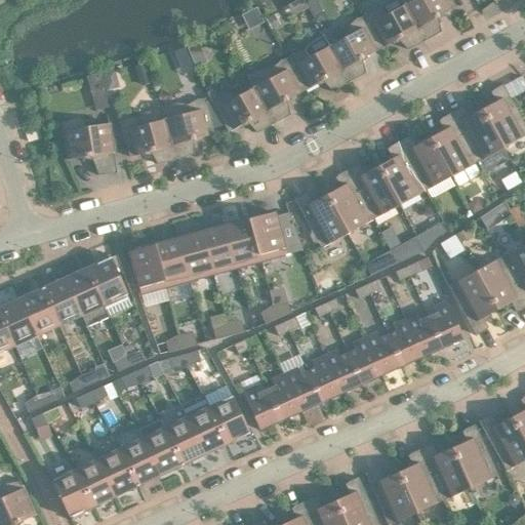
[(407,49),(423,40),(401,0),(400,0),(403,5),(384,15),(378,9),(366,12),(361,16),(378,48),(392,41),(398,40),(407,49)]
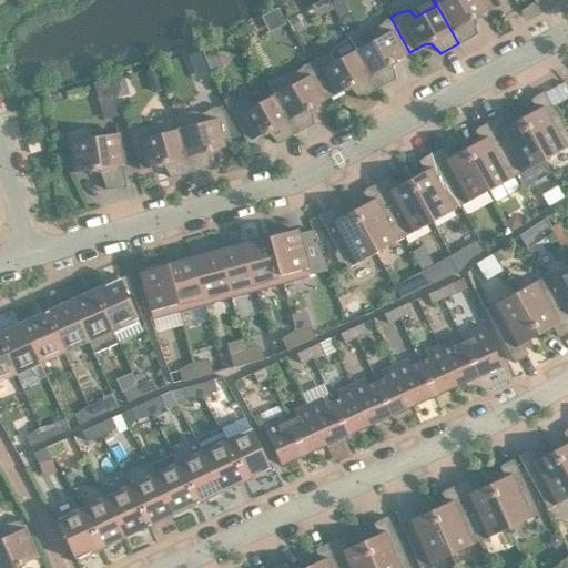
[(434,0),(458,43),(476,33),(473,20),(477,16),(493,7),(488,0),(434,0)]
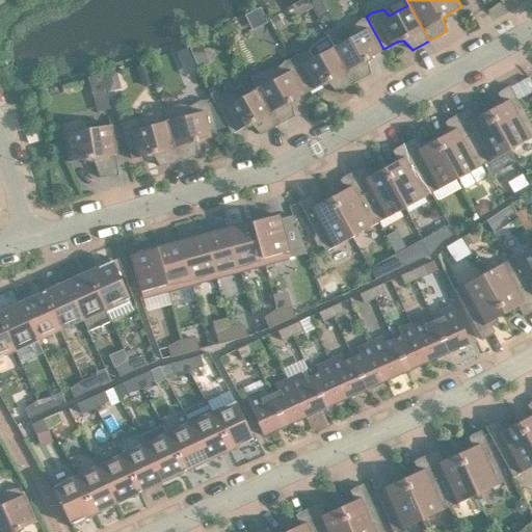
[(275,16),(269,20),(274,29),(281,25),(275,16)]
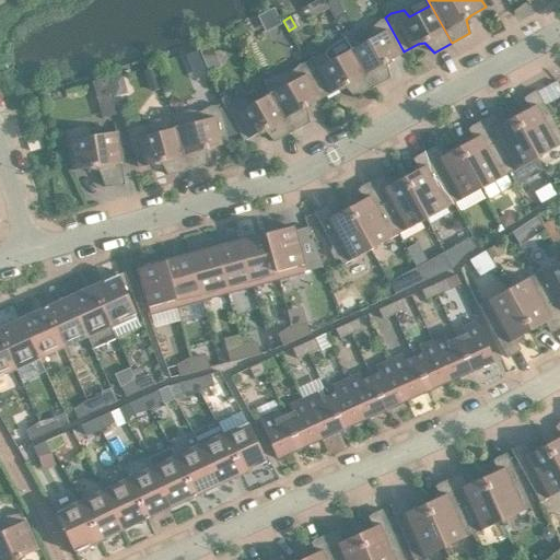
[(404,51),(385,18),(378,20),(369,30),(371,37),(351,49),(350,49),(371,88),(388,78),(385,65),(391,59),(404,51)]
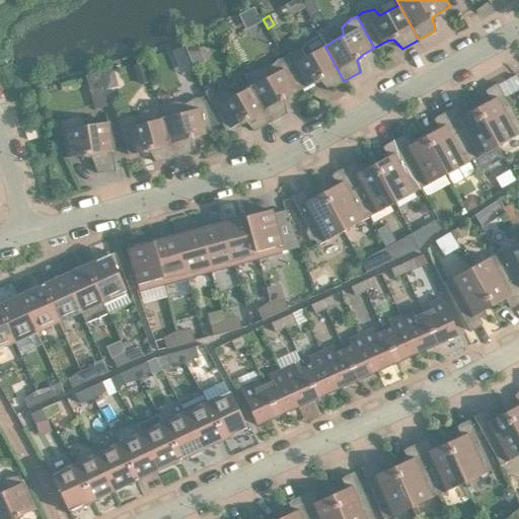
[(318,35),(304,44),(300,50),(287,54),(283,58),(300,89),(312,82),(319,80),(327,90),(344,81),(324,46),(325,46),(315,27),(314,28),(318,35)]
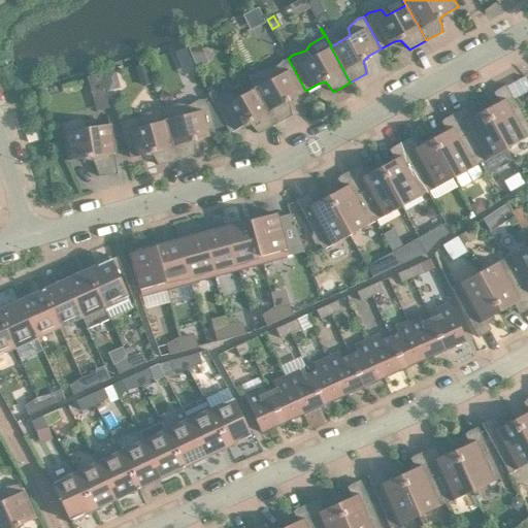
[(199,43),(188,48),(195,68),(207,63),(199,43)]
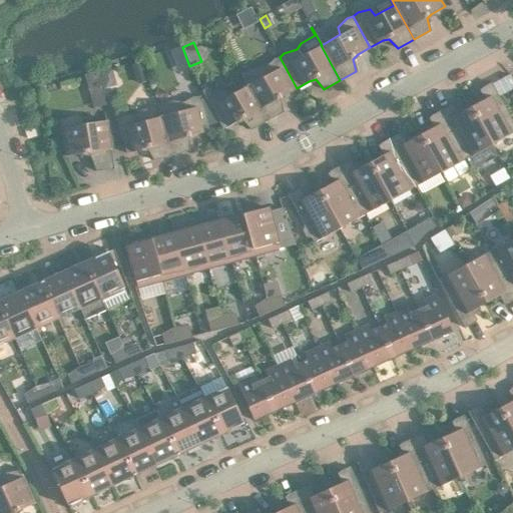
[(180,46),(169,50),(178,72),(188,68),(180,46)]
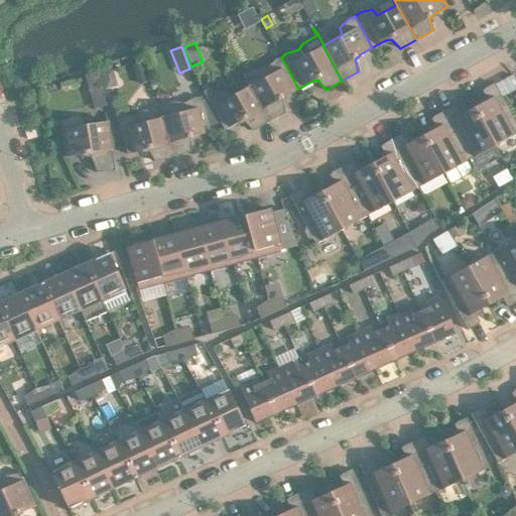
[(239,69),(267,121),(284,112),(280,100),(285,96),(298,89),(281,57),(274,59),(265,68),(258,69),(243,75),(239,69)]
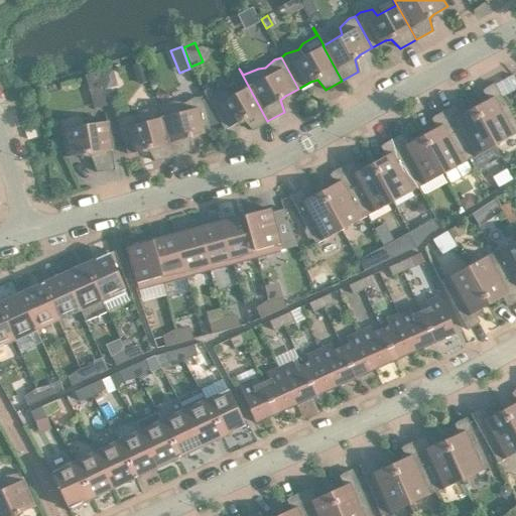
[(267,121),(239,69),(238,69),(248,87),(229,97),(224,91),(212,94),(208,87),(203,92),(223,129),(237,122),(243,121),(251,130),(267,121)]
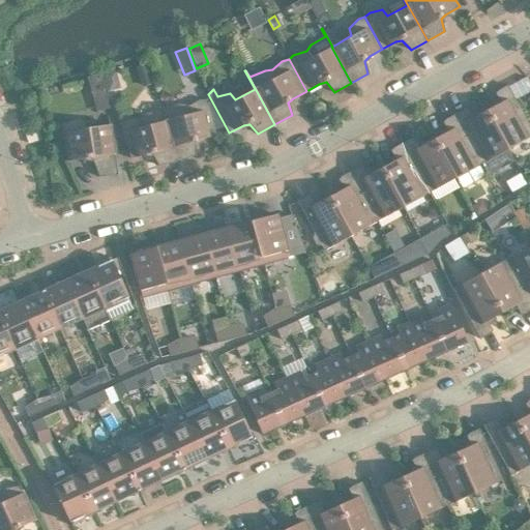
[(114,71),(104,75),(108,90),(114,88),(117,84),(114,71)]
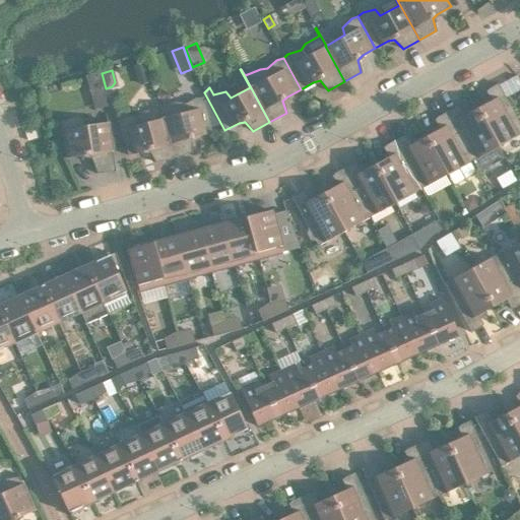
[(100,71),(84,75),(94,110),(109,105),(100,71)]
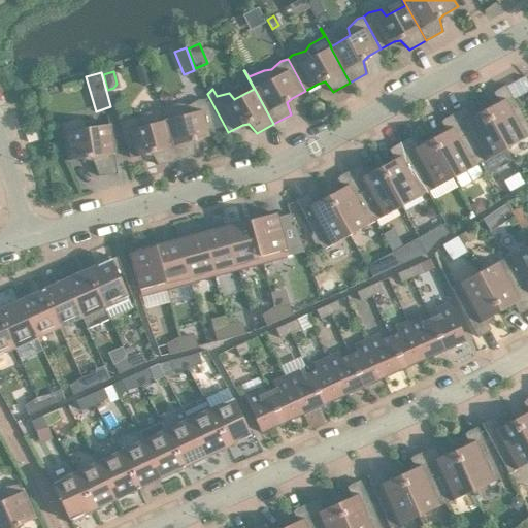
[(484,110),(504,149),(527,135),(527,128),(503,84),(502,84),(504,87),(493,93),(498,102),(484,110)]
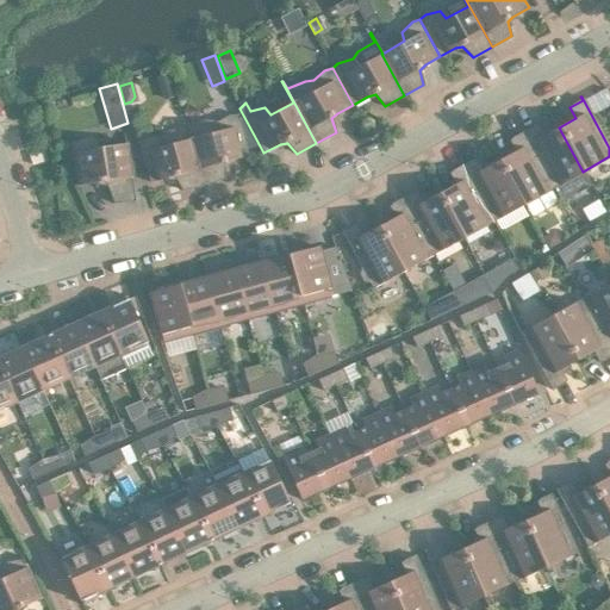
[(184,116),(203,185),(224,179),(223,163),(230,160),(248,155),(237,114),(228,116),(215,122),(206,122),(187,125),(185,116),(184,116)]
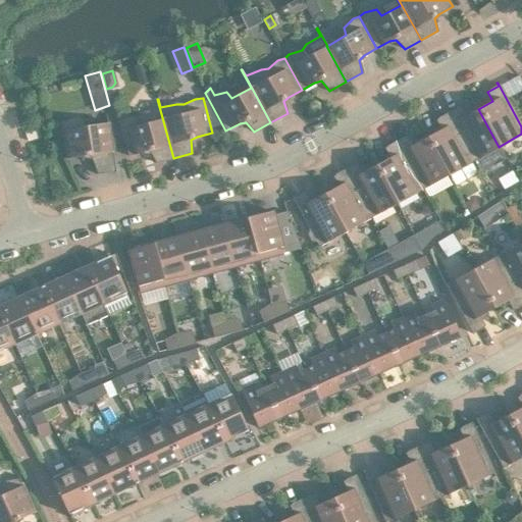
[(155,163),(173,158),(157,99),(159,107),(144,112),(138,117),(124,117),(118,121),(127,156),(143,152),(149,152),(155,163)]
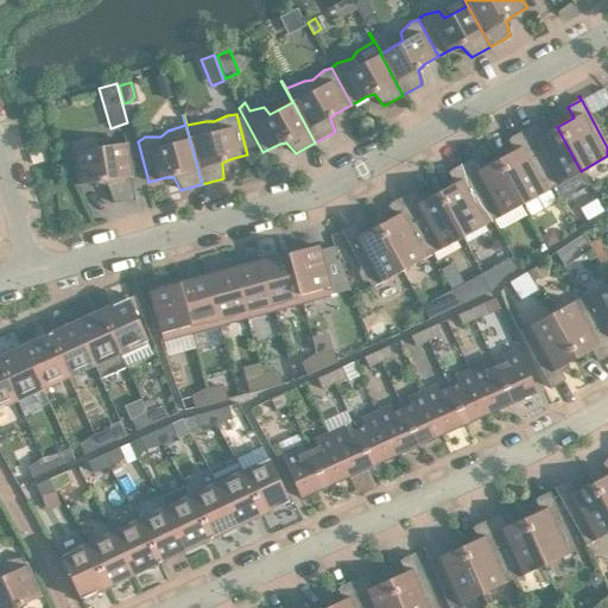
[(534,126),(521,133),(551,188),(581,171),(557,127),(540,135),(534,126)]
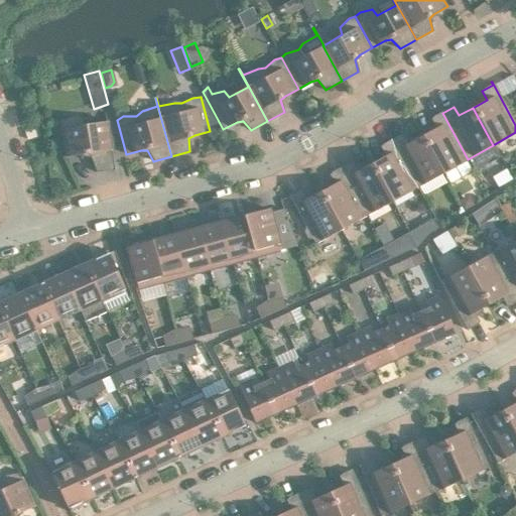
[(113,169),(104,113),(103,113),(105,122),(82,125),(79,117),(73,115),(60,120),(60,118),(59,118),(66,156),(82,154),(89,155),(96,172),(113,169)]
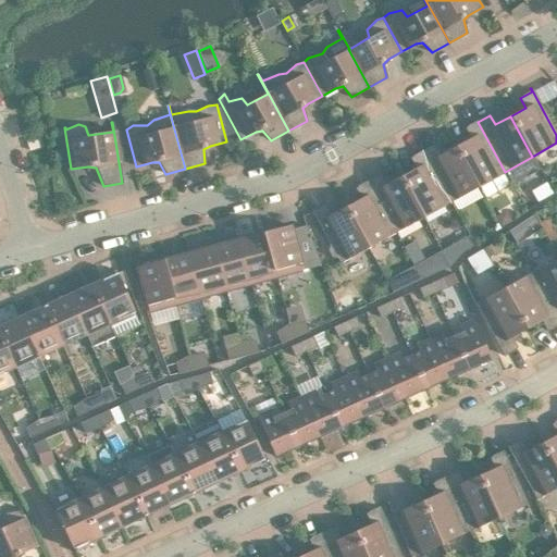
[(478,187),(505,172),(478,122),(465,128),(470,138),(455,146),(478,187)]
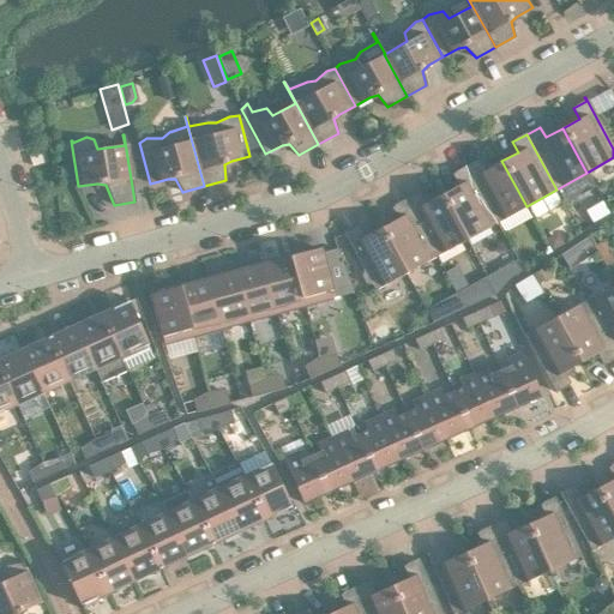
[(480,160),(465,168),(497,223),(527,206),(501,161),(485,170),(480,160)]
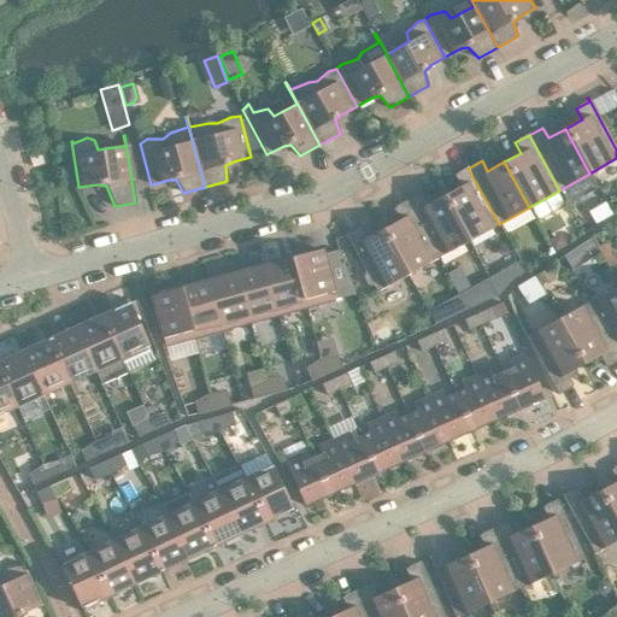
[(460,186),(444,195),(468,241),(499,224),(468,169),(454,176),(460,186)]
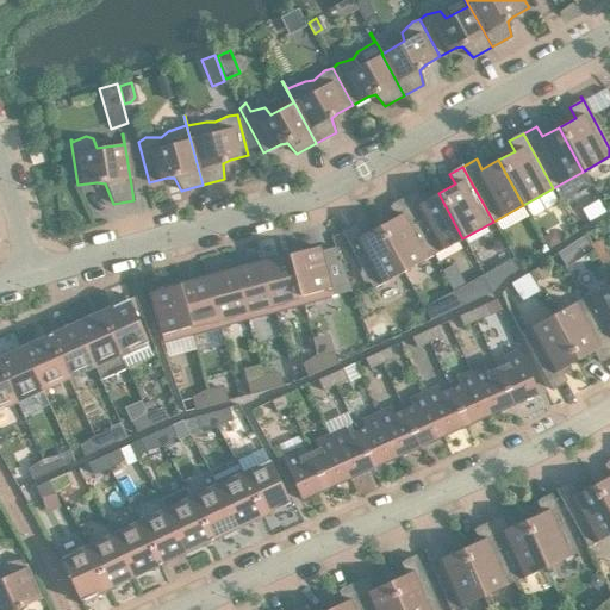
[(462,238),(439,193),(422,203),(416,192),(403,199),(433,254),(462,238)]
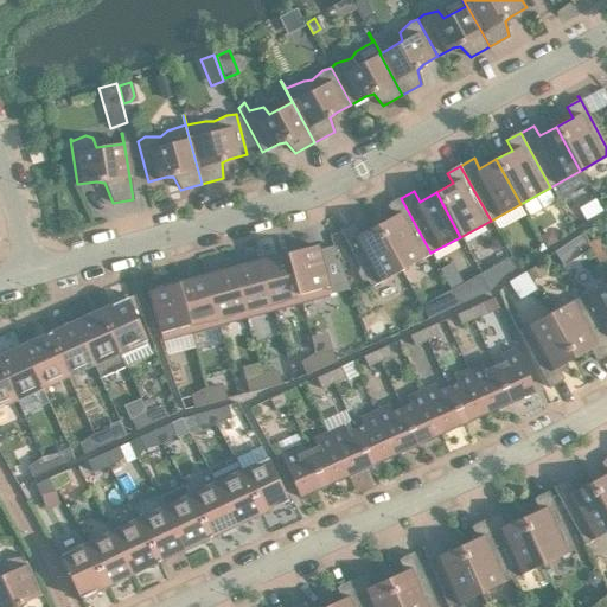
[(393,216),(376,225),(401,269),(430,253),(401,198),(387,206),(393,216)]
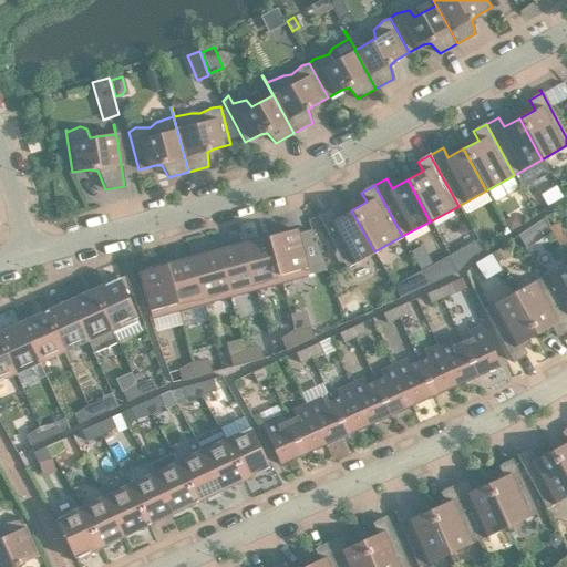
[(347,267),(374,251),(351,210),(337,218),(331,209),(319,216),(317,213),(316,213),(336,248),(333,255),(337,260),(342,263),(352,279),(347,267)]
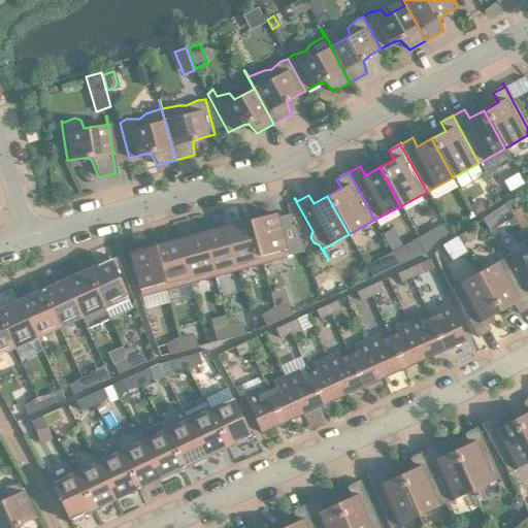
[(250,220),(261,262),(286,256),(274,213),(250,220)]
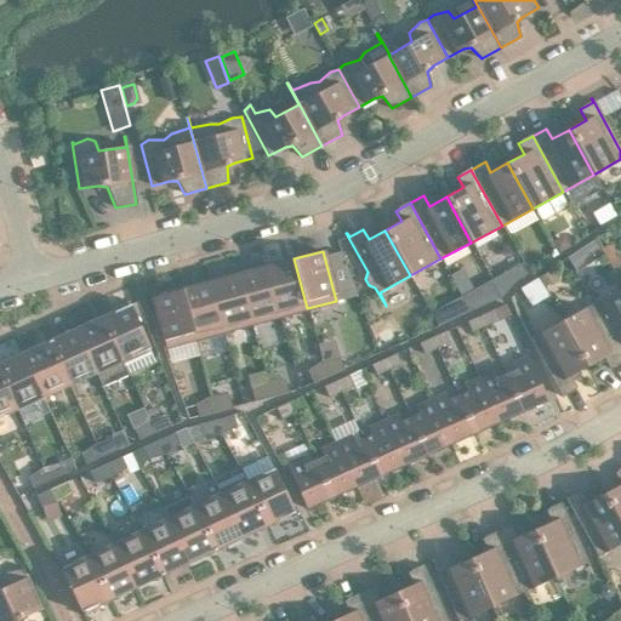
[(281,265),(266,268),(278,317),(307,308),(294,258),(281,265)]
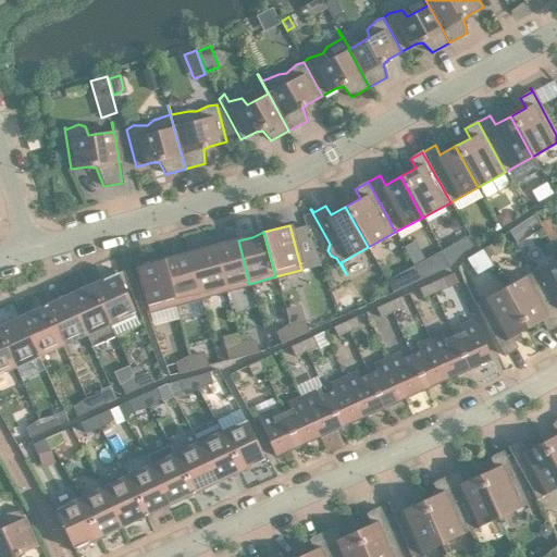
[(441,249),(449,265),(461,252),(473,245),(468,235),(441,249)]
